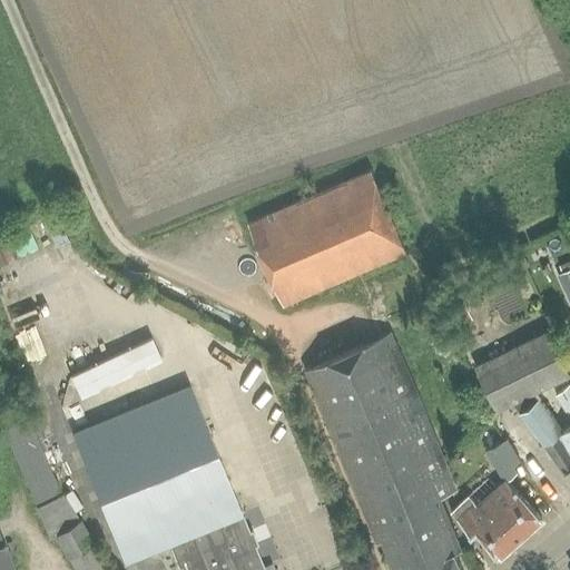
[(371,170),(248,224),(284,305),(406,253),(371,170)]
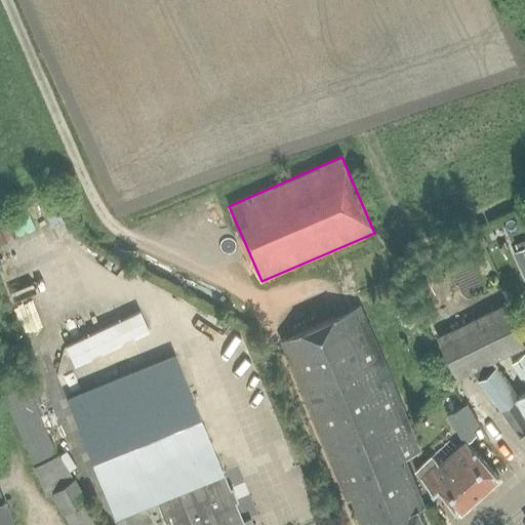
[(0,241),(18,239),(14,217),(0,219),(0,241)]
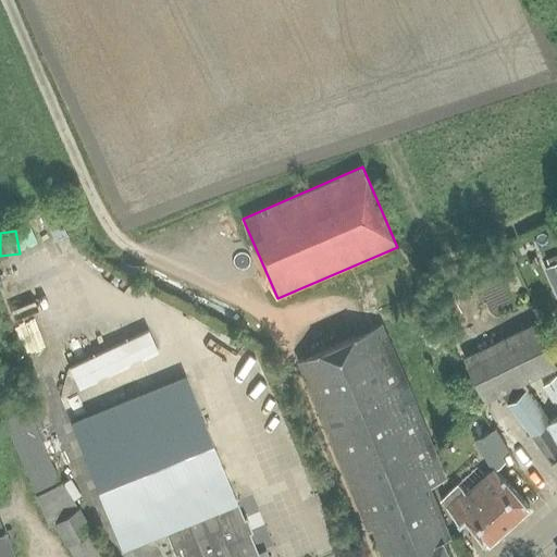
[(556,255),(545,260),(547,265),(556,261),(556,255)]
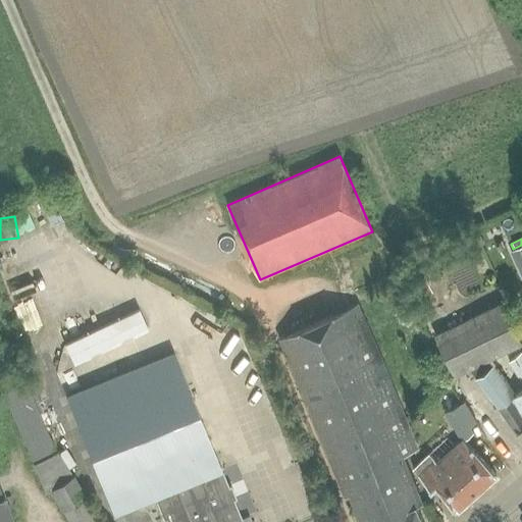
[(521,245),(513,249),(509,251),(517,267),(521,264),(521,245)]
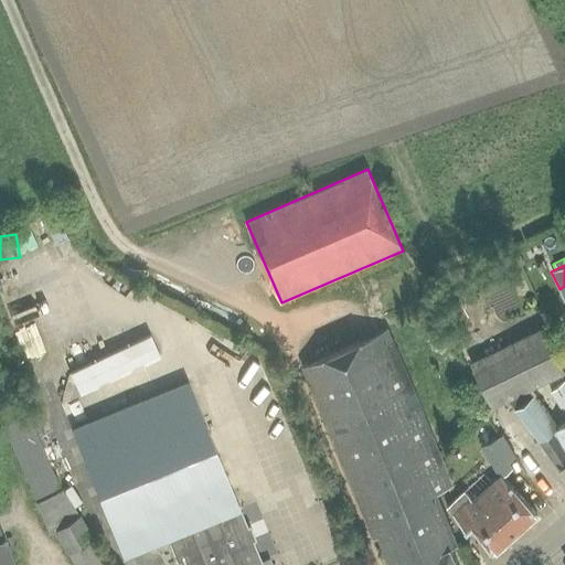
[(564,381),(550,392),(564,414),(564,422),(558,427),(530,388),(564,371),(564,369),(545,327),(471,363),(493,407),(509,400),(515,408),(561,468),(564,465),(564,381)]
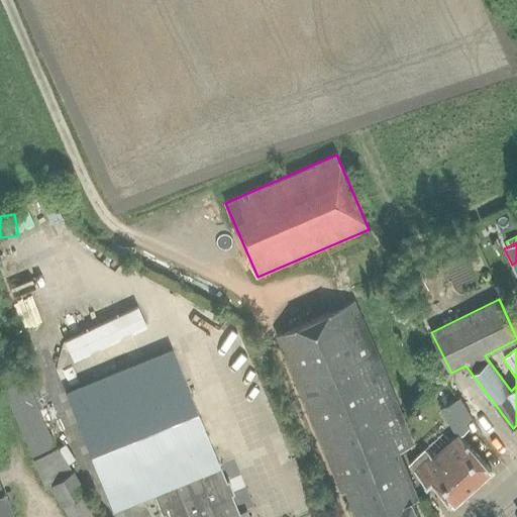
[(419,516),(413,501),(419,498),(400,451),(414,446),(402,415),(354,301),(278,335),(342,494),(347,491),(357,516),(419,516)]
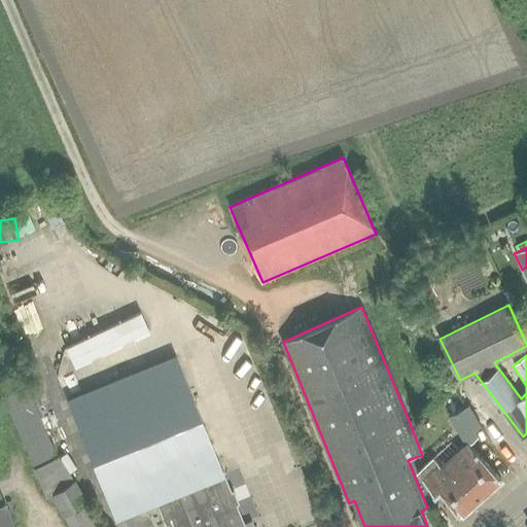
[(139,314),(64,349),(72,366),(147,331),(139,314)]
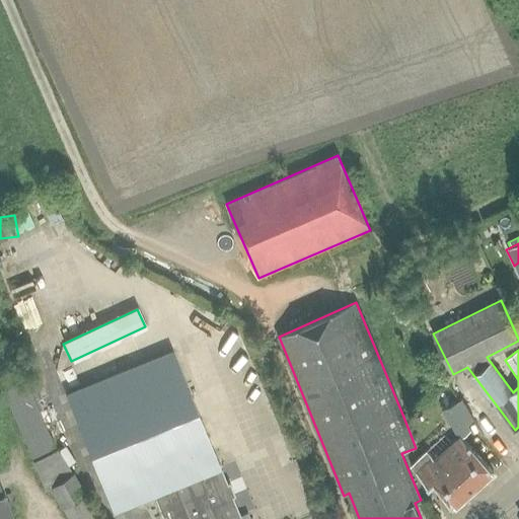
[(56,373),(64,393),(113,513),(154,496),(163,518),(242,518),(248,517),(246,514),(239,517),(220,469),(171,350),(73,390),(65,369),(56,373)]
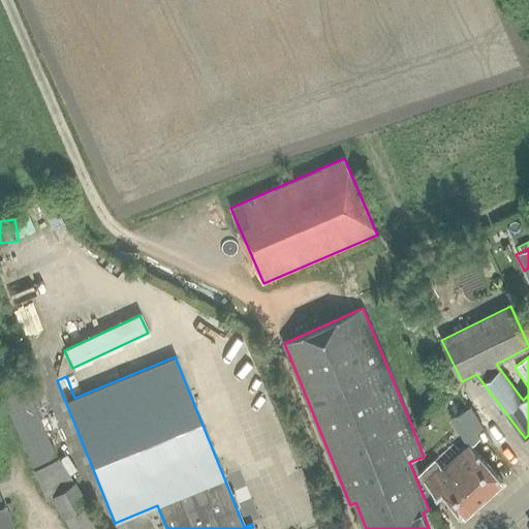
[(56,460),(26,390),(2,400),(44,499),(51,497),(68,528),(99,528),(73,484),(59,459),(56,460)]
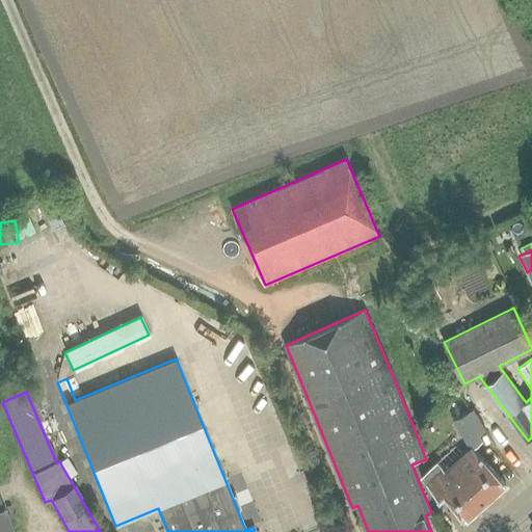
[(506,484),(474,448),(483,441),(480,434),(486,430),(474,409),(454,420),(472,449),(446,472),(437,462),(421,478),(441,500),(446,495),(468,519),(506,484)]
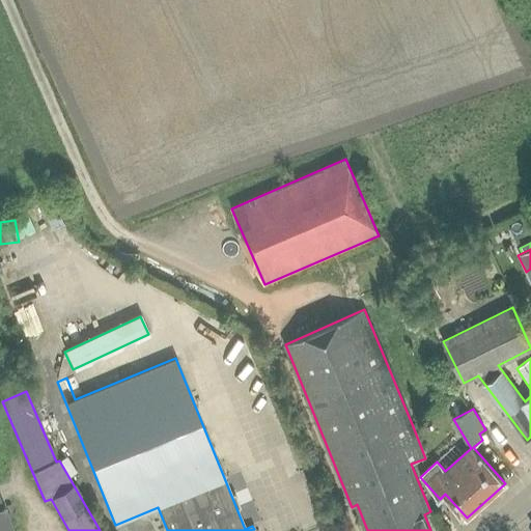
[(0,530),(14,530),(3,505),(0,498),(0,530)]
